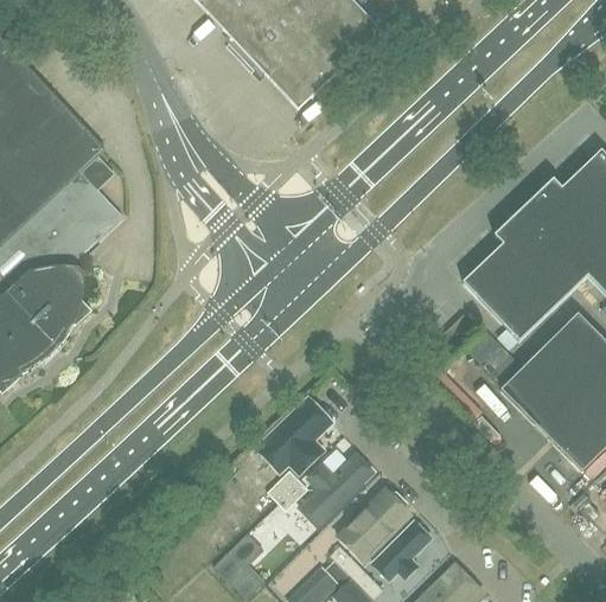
[(380,30),(378,29),(351,0),(195,0),(231,38),(227,42),(252,69),(256,64),(266,75),(297,108),(380,30)]
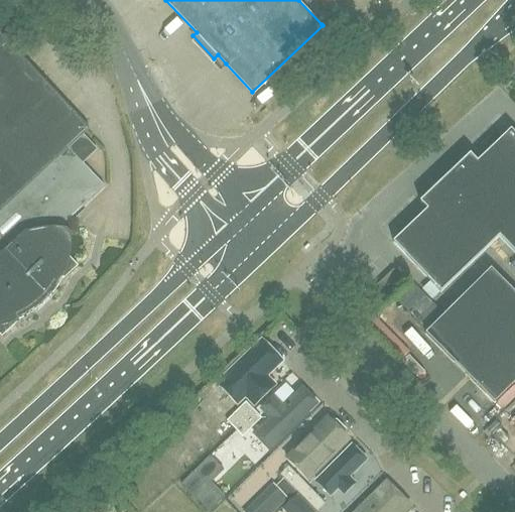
[(0,333),(1,334),(17,318),(30,311),(42,302),(52,291),(60,278),(77,263),(69,254),(70,247),(71,239),(70,232),(66,227),(62,226),(59,226),(57,226),(103,182),(82,160),(67,144),(82,130),(85,127),(88,124),(26,58),(25,57),(0,29),(0,333)]
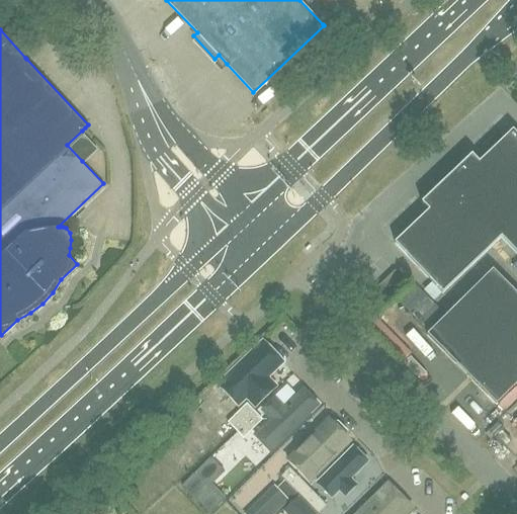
[(427,207),(394,240),(441,289),(500,234),(516,252),(516,133),(512,127),(478,160),(470,152),(457,165),(456,164),(433,186),(434,187),(420,199),(427,207)]
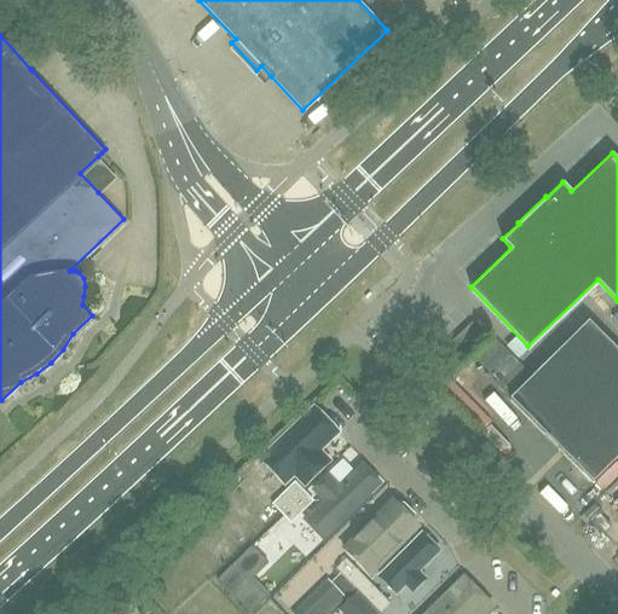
[(617,349),(588,319),(509,397),(591,480),(617,453),(617,349)]
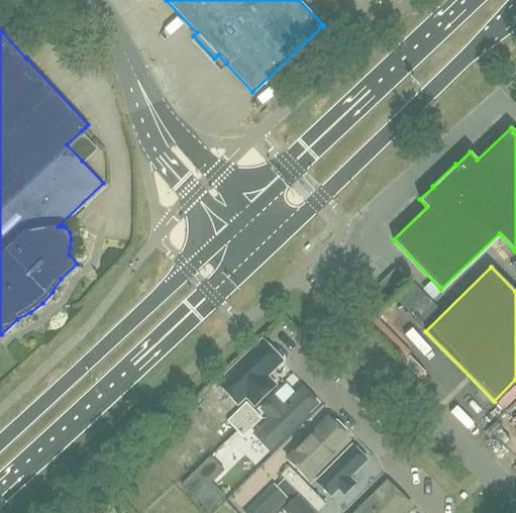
[(382,300),(403,280),(393,269),(371,289),(382,300)]
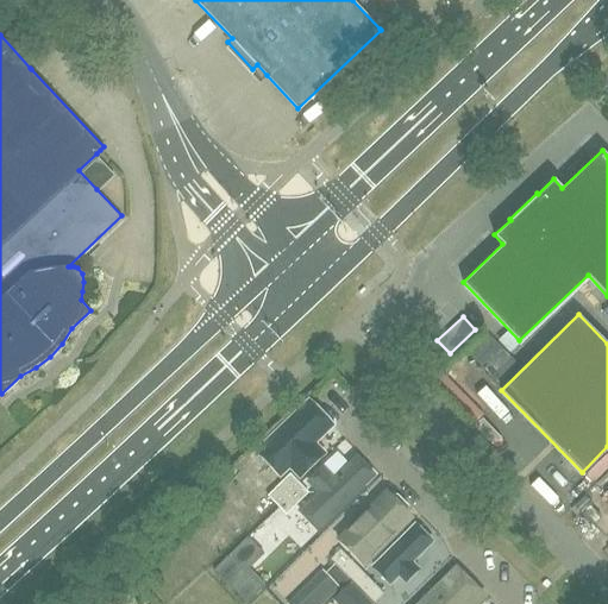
[(311,395),(254,448),(279,476),(289,466),(301,478),(327,453),(315,441),(336,422),(311,395)]
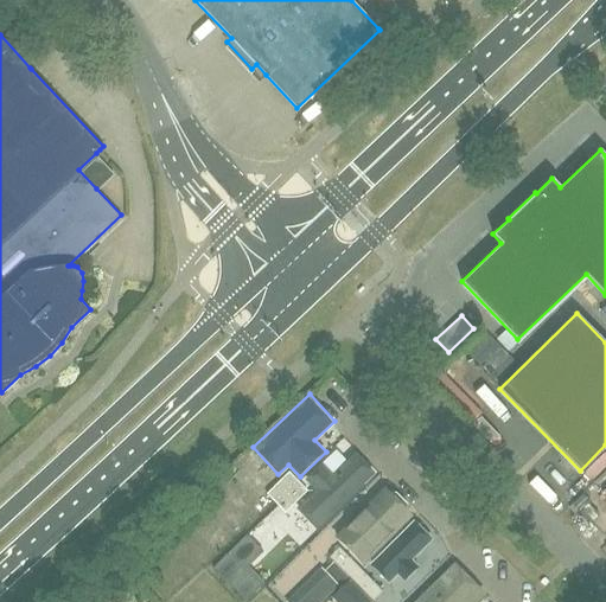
[(297,508),(316,527),(374,472),(356,453),(337,471),(324,458),(305,476),(317,490),(297,508)]
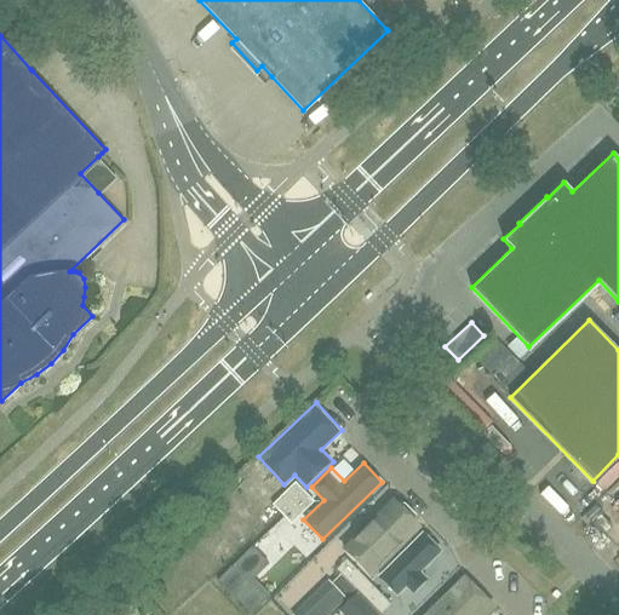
[(314,499),(294,480),(273,503),(282,511),(292,521),(314,499)]
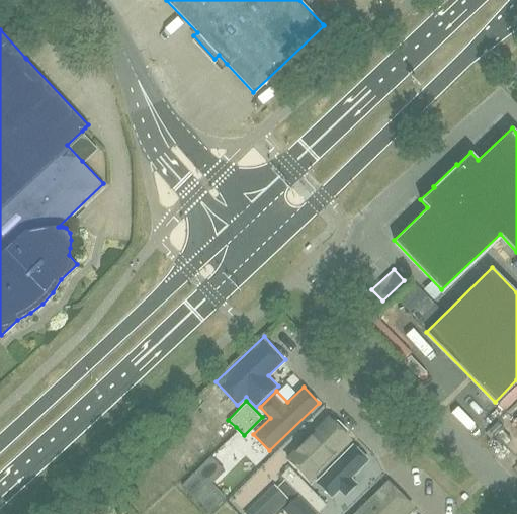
[(331,411),(286,452),(309,476),(353,434),(331,411)]
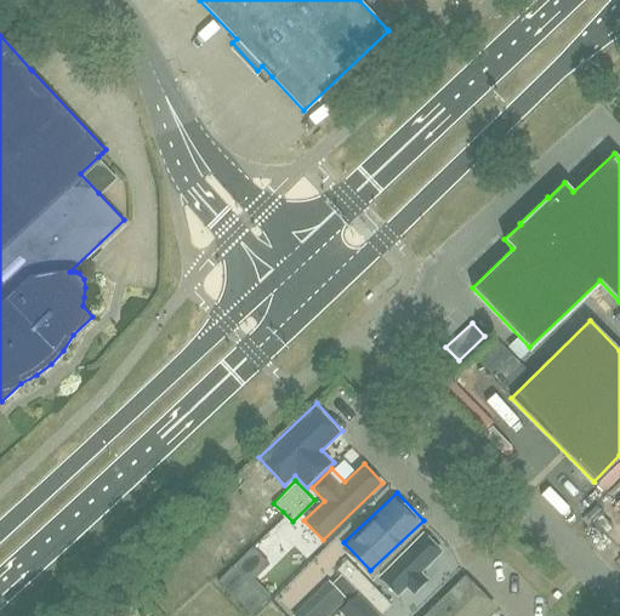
[(375,579),(387,591),(434,546),(422,534),(375,579)]
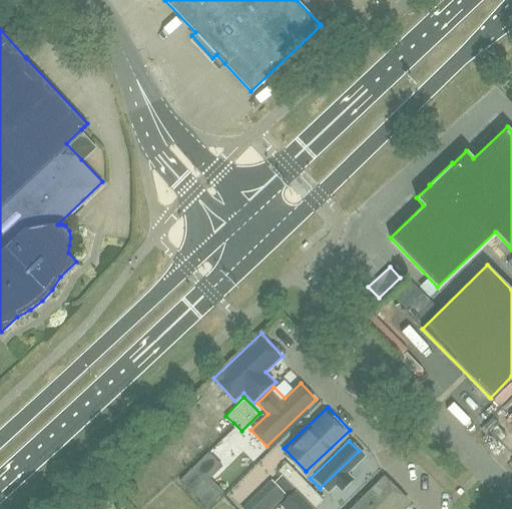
[(274,480),(271,478),(240,506),(242,508),(269,508),(295,485),(316,506),(324,498),(287,460),(279,468),(282,472),(274,480)]
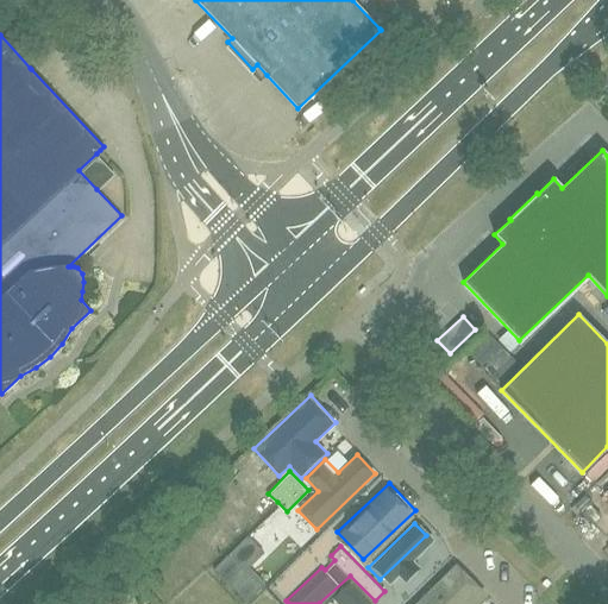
[(224,557),(212,568),(244,601),(257,586),(243,572),(242,574),(224,557)]
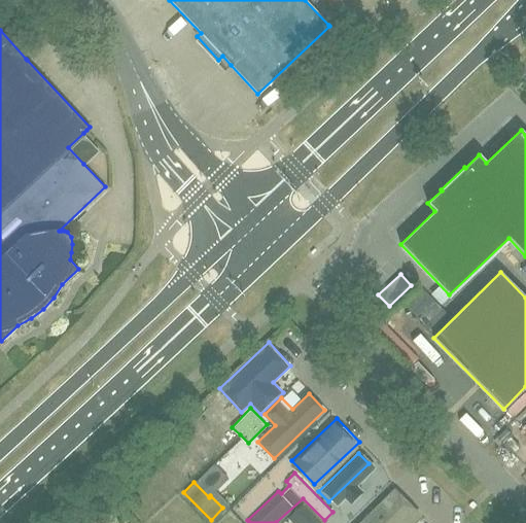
[(396,487),(358,522),(410,522),(421,513),(396,487)]
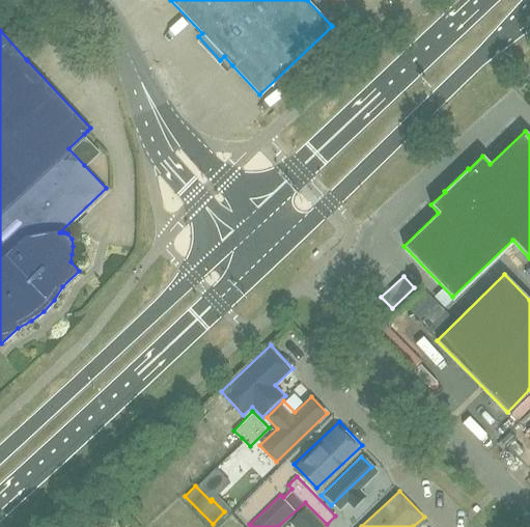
[(289,521),(295,526),(324,526),(326,525),(306,505),(289,521)]
